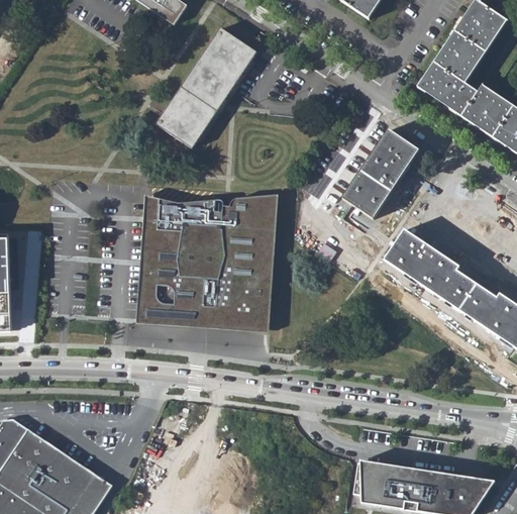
[(137,0),(174,24),(187,4),(181,0),(137,0)]
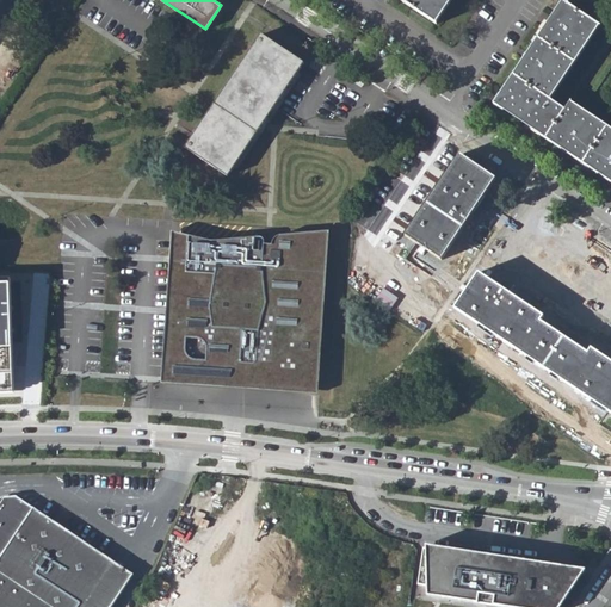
[(393,0),(425,19),(437,0),(393,0)]
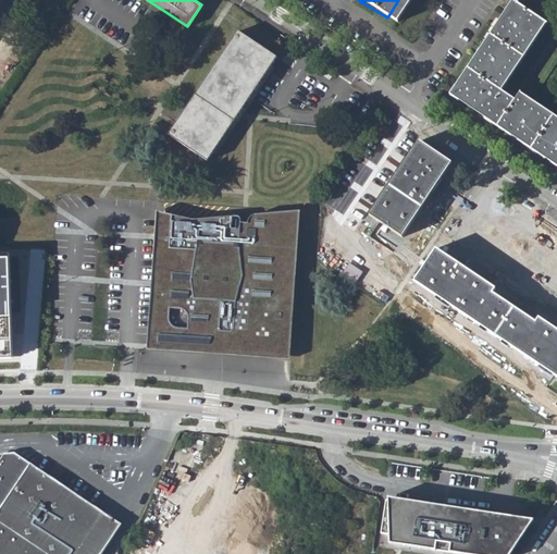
[(556,121),(509,89),(504,97),(490,88),(535,21),(506,0),(499,0),(437,93),(556,171),(556,121)]
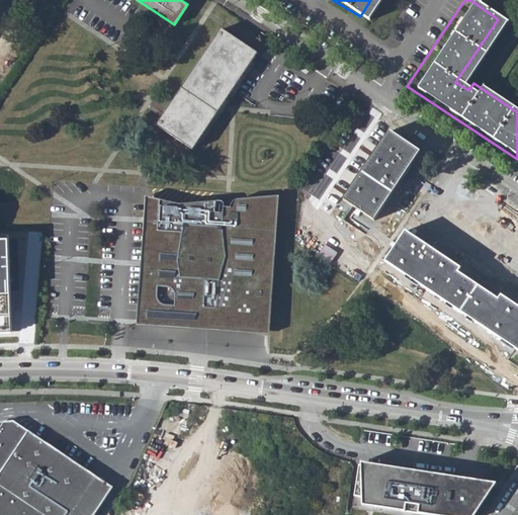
[(221,26),(157,123),(192,148),(220,108),(257,51),(221,26)]
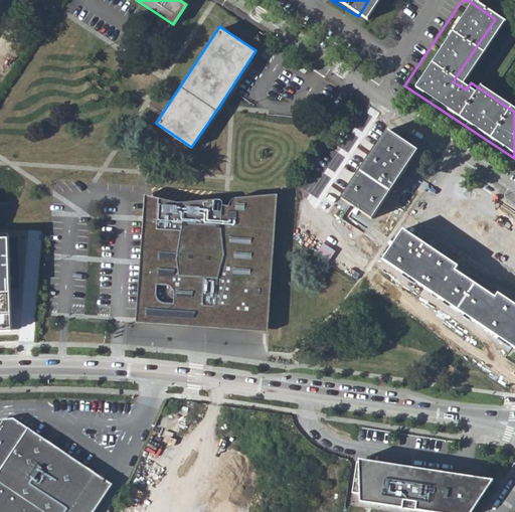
[(387,128),(341,196),(372,216),(417,148),(387,128)]
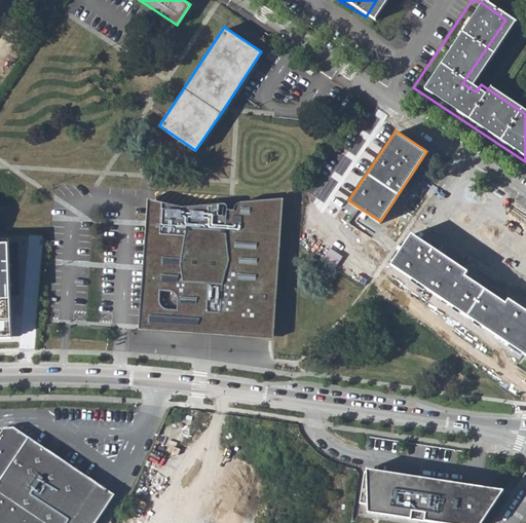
[(269,161),(282,166),(287,153),(274,148),(269,161)]
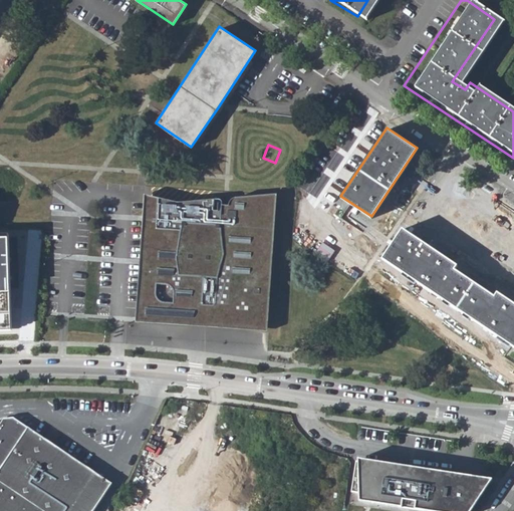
[(268,329),(277,192),(270,193),(236,196),(234,196),(232,197),(231,199),(230,200),(230,201),(229,204),(223,203),(223,202),(223,200),(222,199),(222,198),(220,197),(218,197),(180,201),(178,200),(151,194),(145,192),(136,320),(268,329)]
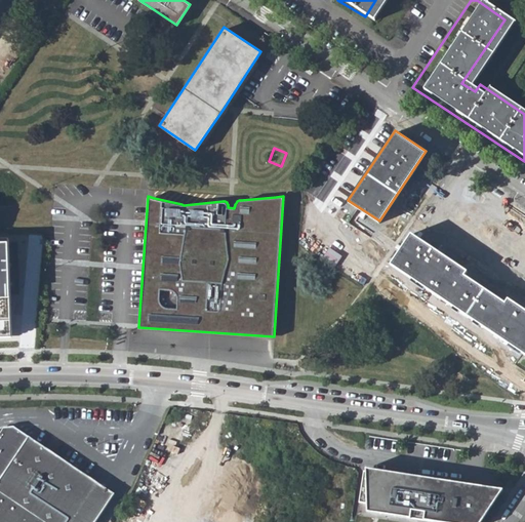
[(457,221),(469,203),(468,203),(467,202),(466,202),(463,202),(460,202),(458,203),(457,203),(454,205),(453,208),(452,209),(452,211),(452,213),(452,214),(453,216),(454,217),(454,218),(455,219),(456,221),(457,221)]
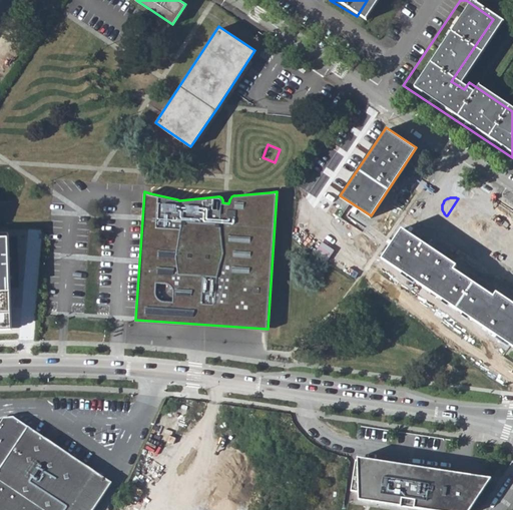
[(0,326),(17,326),(12,218),(0,218),(0,326)]
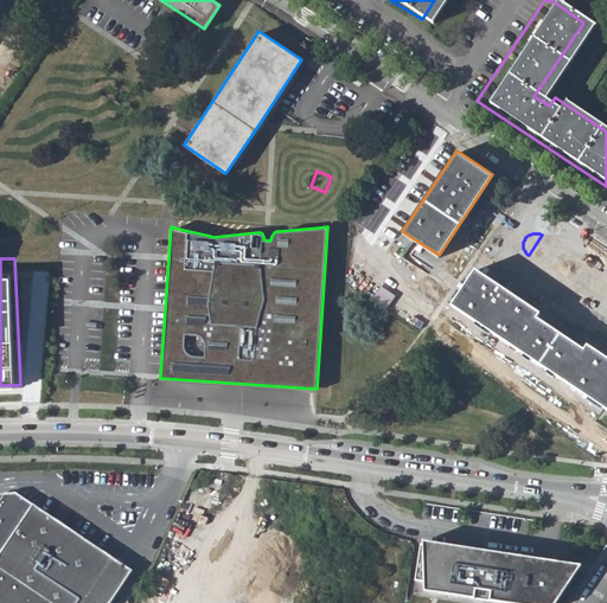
[(474,267),(452,303),(606,408),(606,355),(587,342),(583,347),(537,315),(540,310),(474,267)]
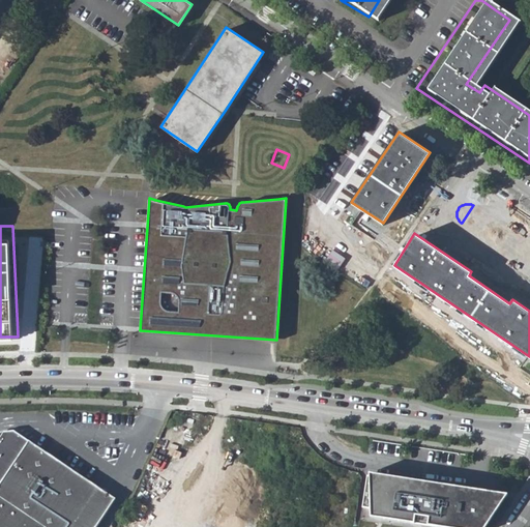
[(0,526),(95,526),(116,496),(95,482),(30,439),(15,429),(4,432),(0,438),(0,526)]
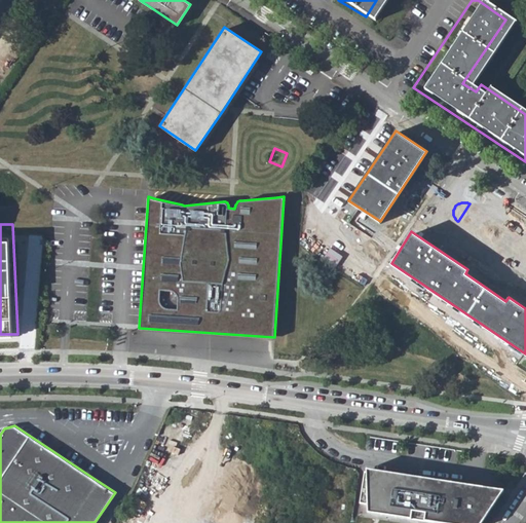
[(363,470),(359,500),(368,501),(369,510),(453,522),(479,522),(501,491),(503,488),(435,477),(366,467),(365,470),(363,470)]
